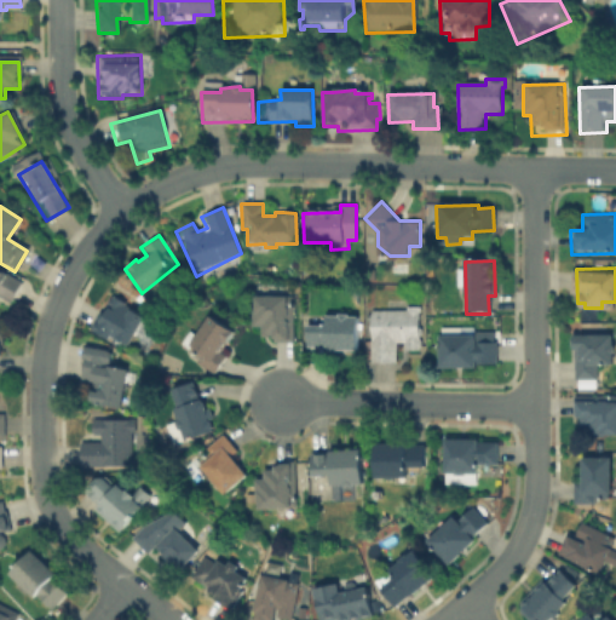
[(0,274),(24,288),(13,306),(0,299),(0,274)]
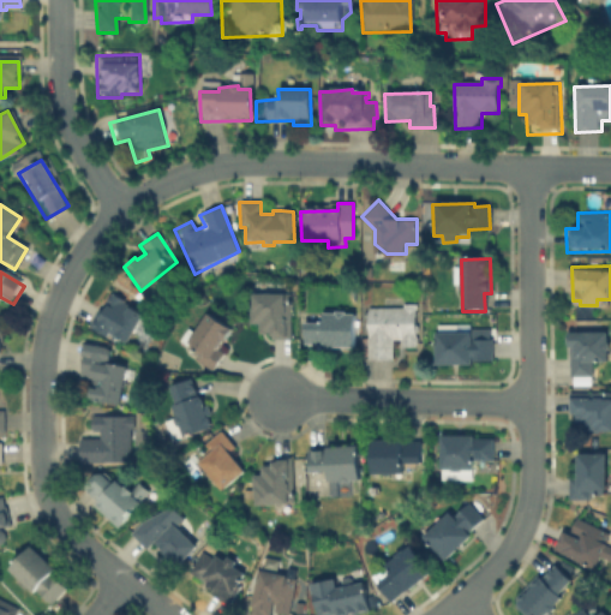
[(123,342),(87,320),(100,303),(105,306),(109,299),(105,297),(112,287),(148,312),(132,340),(126,338),(123,342)]
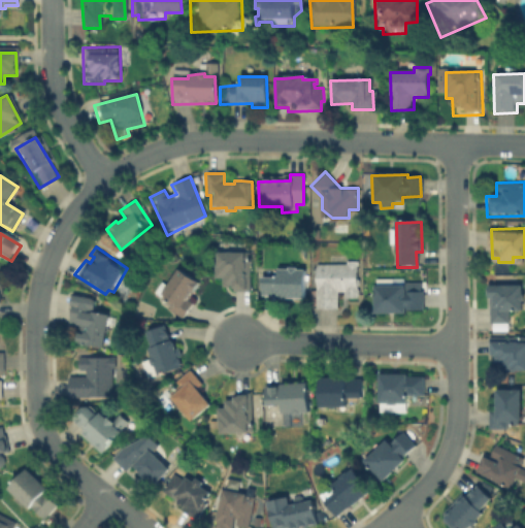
[(251,285),(224,286),(223,273),(216,274),(216,260),(219,260),(219,249),(250,248),(251,285)]
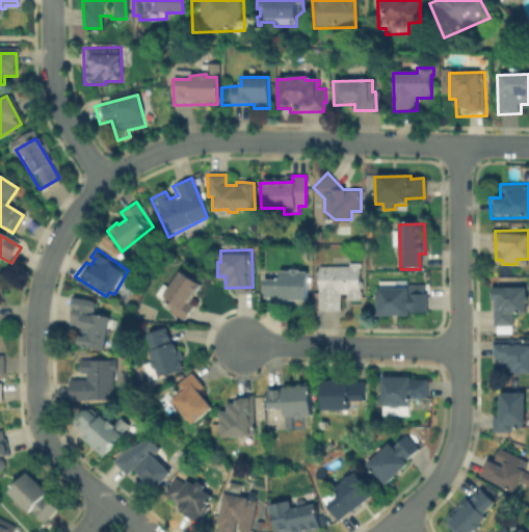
[(319,313),(318,267),(347,266),(347,263),(361,263),(362,301),(346,301),(347,312),(319,313)]
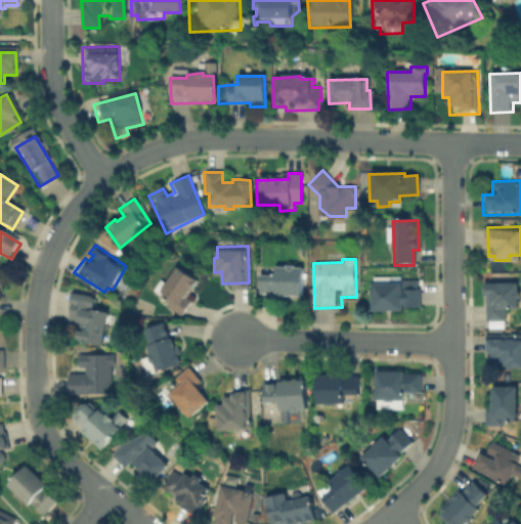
[(185,309),(160,289),(178,262),(196,275),(192,279),(197,282),(192,287),(200,292),(185,309)]
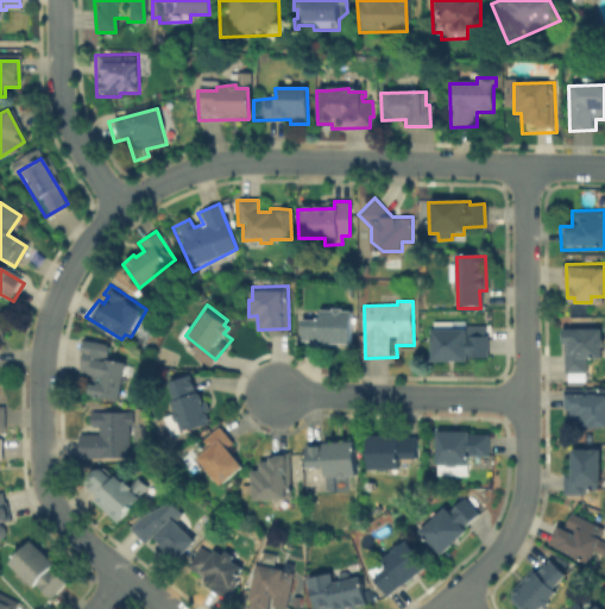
[(353,340),(326,341),(319,340),(319,336),(303,336),(302,314),(321,314),(321,306),(352,305),(353,340)]
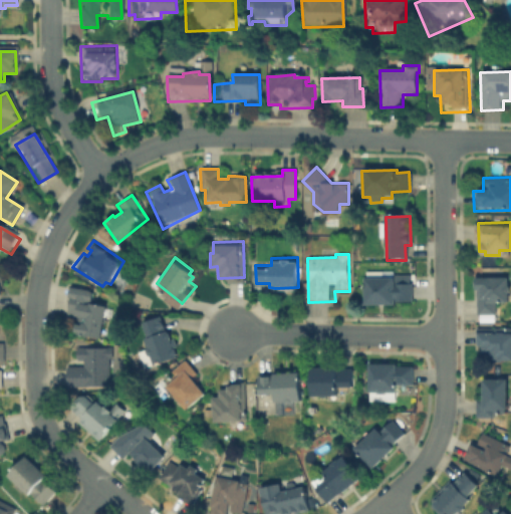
[(364,301),(363,273),(393,273),(393,270),(410,269),(411,299),(364,301)]
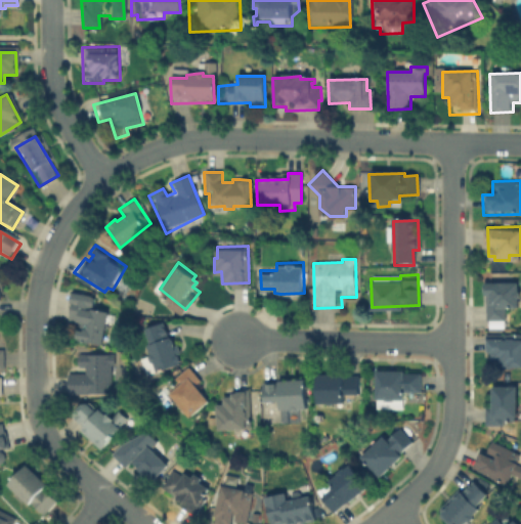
[(487,316),(486,277),(519,277),(520,304),(508,304),(509,316),(487,316)]
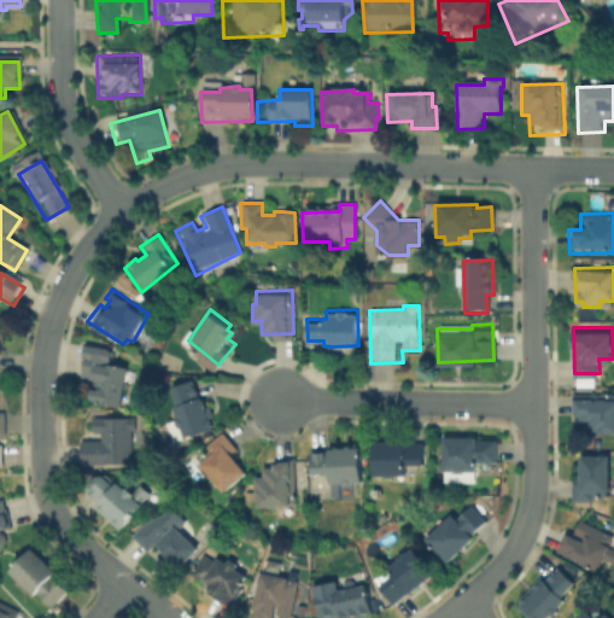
[(124,409),(88,409),(88,380),(81,380),(80,350),(109,349),(109,367),(132,366),(132,382),(123,382),(124,409)]
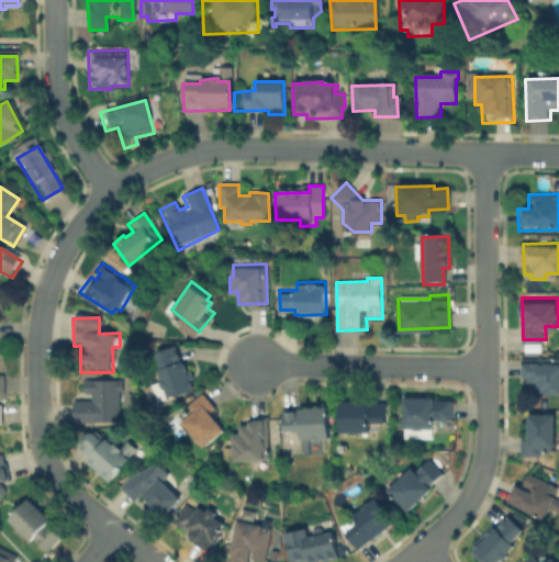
[(167,403),(151,359),(174,348),(193,392),(167,403)]
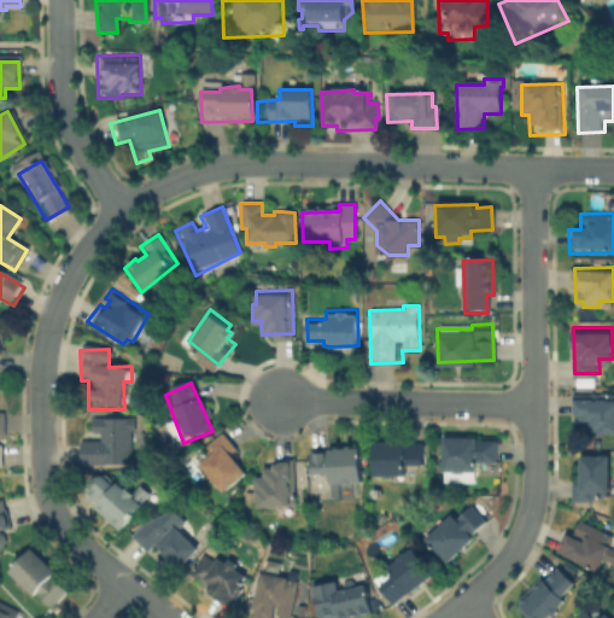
[(613,427),(589,429),(589,420),(577,420),(576,394),(613,392),(613,427)]
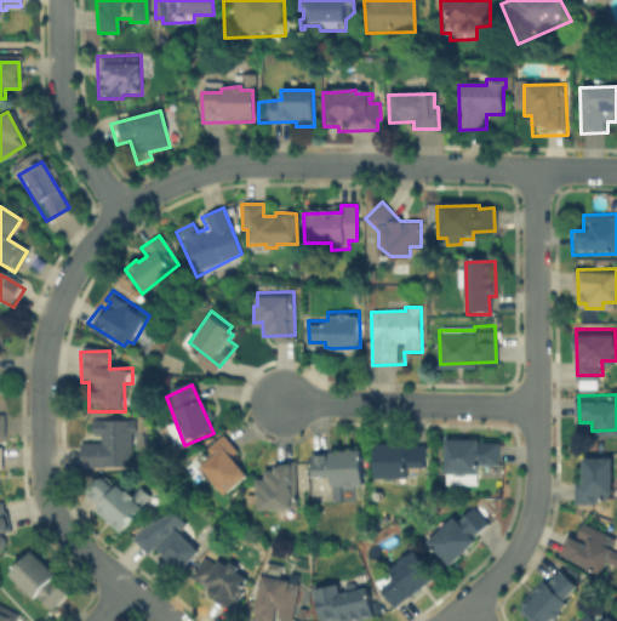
[(131,468),(79,471),(78,444),(98,443),(98,439),(92,440),(91,422),(133,421),(133,433),(130,433),(131,468)]
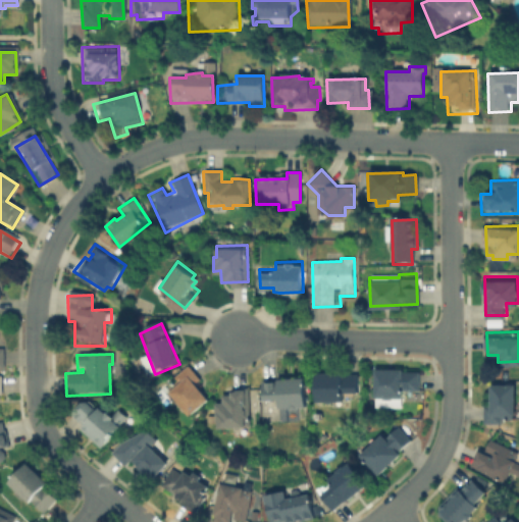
[(190,417),(169,394),(182,383),(175,376),(191,364),(205,378),(198,383),(211,399),(190,417)]
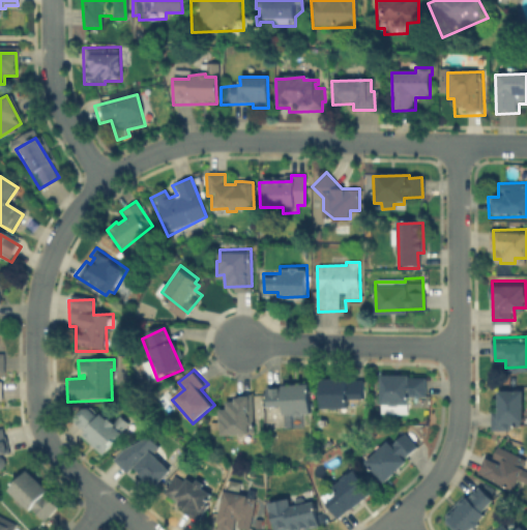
[(428,399),(383,400),(382,372),(428,371),(428,399)]
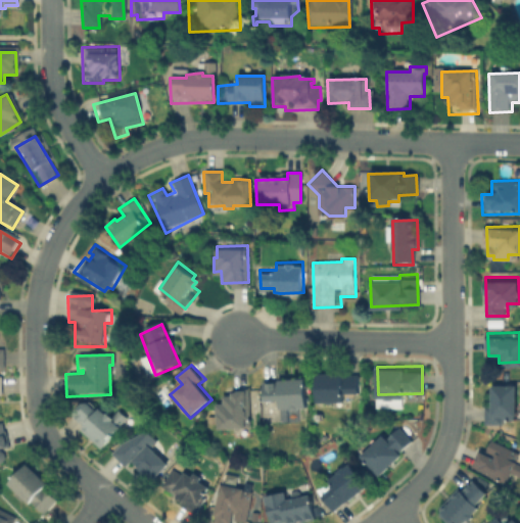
[(345,400),(319,400),(318,371),(361,370),(361,390),(345,390),(345,400)]
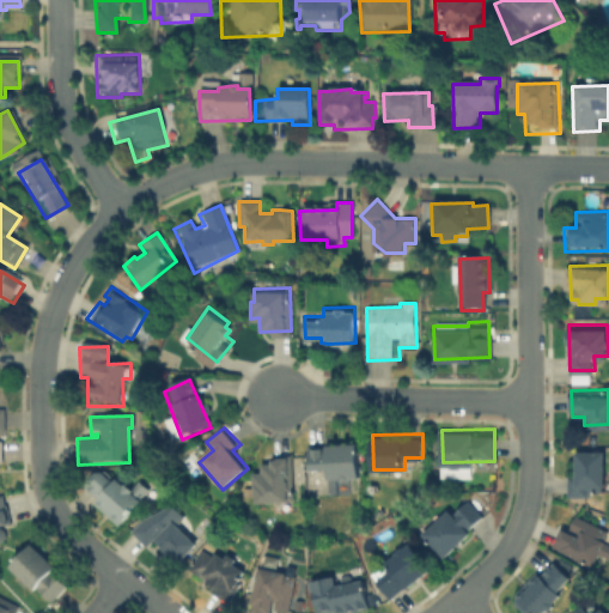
[(360,475),(329,477),(328,466),(309,466),(309,445),(324,444),(324,442),(359,441),(360,475)]
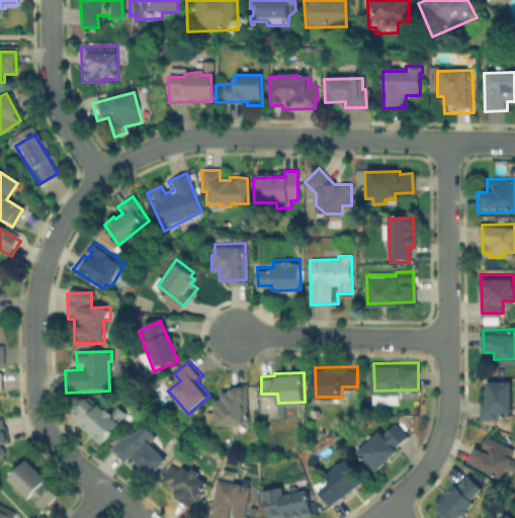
[(217,424),(216,394),(223,394),(223,386),(232,386),(232,383),(236,383),(236,380),(245,379),(245,377),(249,376),(250,423),(217,424)]
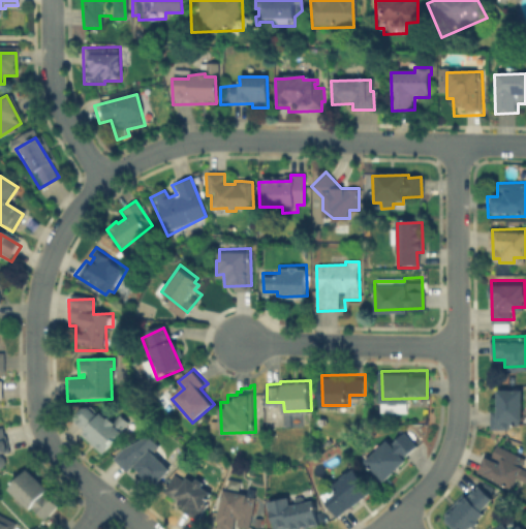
[(489,431),(489,413),(496,412),(495,393),(523,393),(524,424),(512,425),(512,430),(489,431)]
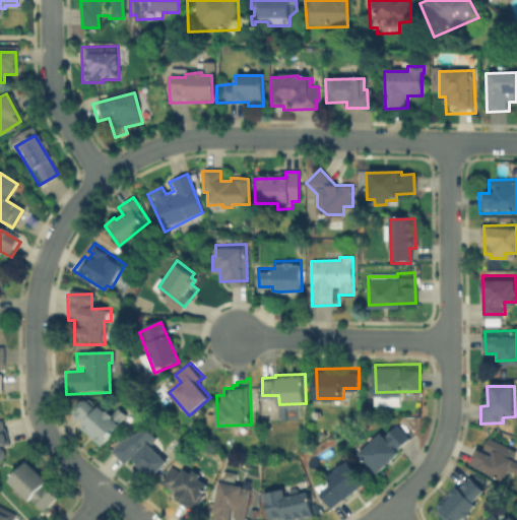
[(100,449),(67,416),(84,399),(95,410),(99,408),(120,428),(100,449)]
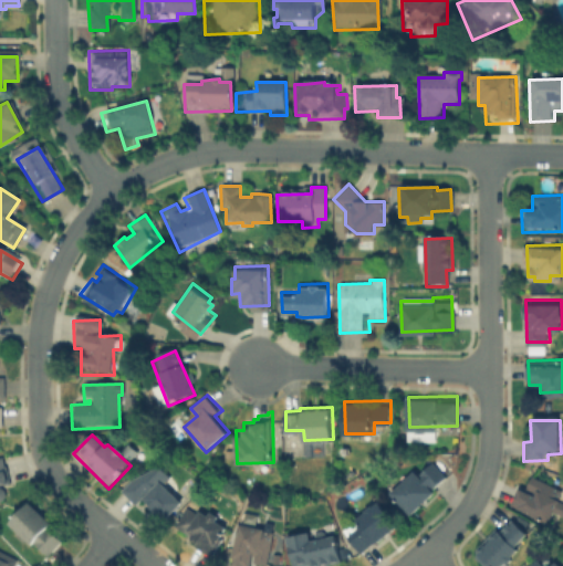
[(168,521),(144,498),(136,504),(123,490),(157,460),(173,477),(165,484),(186,502),(168,521)]
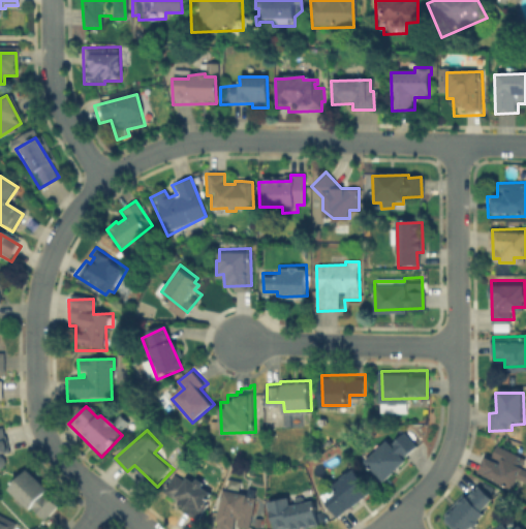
[(384,481),(364,463),(388,440),(393,443),(405,431),(418,443),(406,456),(409,459),(384,481)]
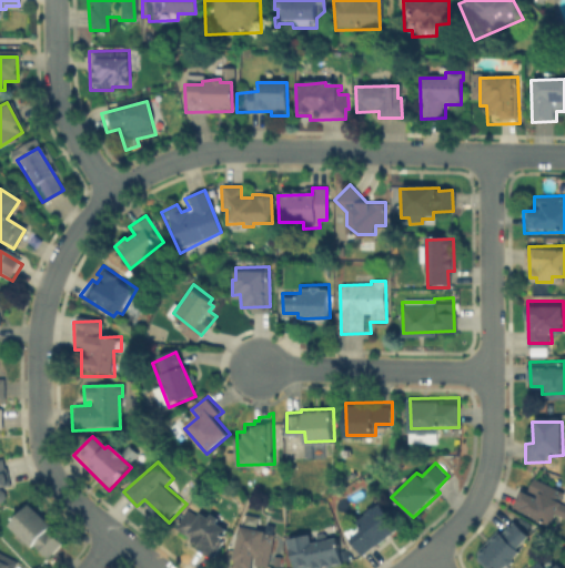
[(564,505),(553,529),(510,506),(517,489),(526,494),(533,479),(538,483),(545,469),(564,480),(564,505)]
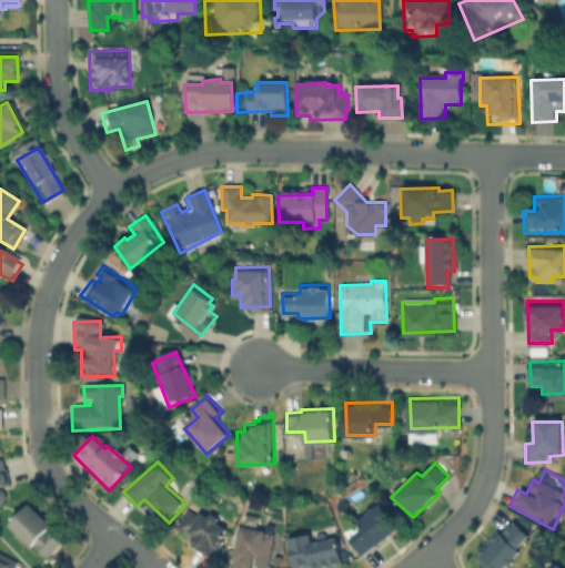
[(215,554),(174,523),(189,504),(200,510),(203,507),(210,511),(213,508),(222,514),(220,518),(234,528),(215,554)]
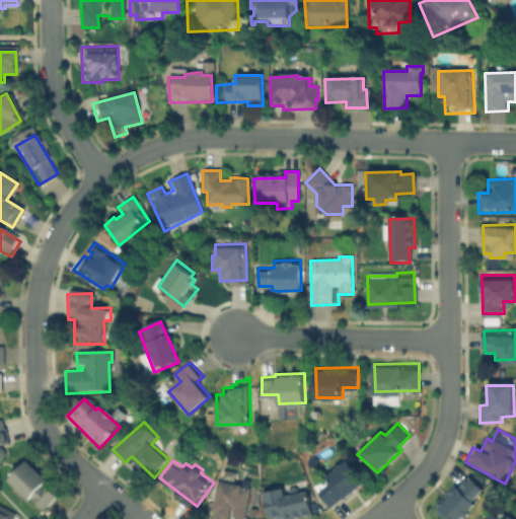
[(40,514),(5,479),(23,461),(48,485),(44,488),(54,500),(40,514)]
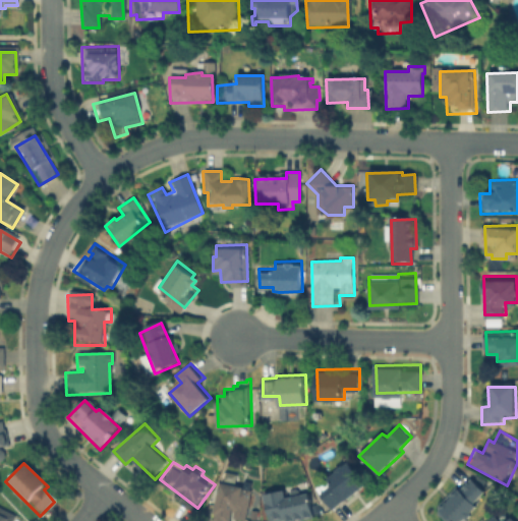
[(331,511),(320,498),(332,488),(326,481),(347,465),(364,487),(343,505),(341,503),(331,511)]
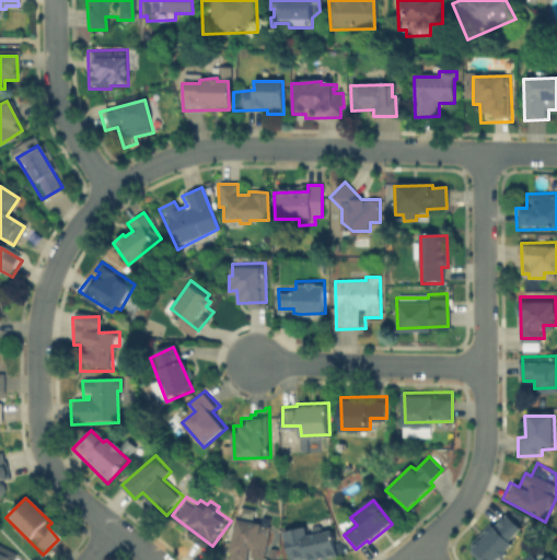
[(497,559),(484,559),(471,547),(474,544),(471,540),(492,518),(497,523),(508,511),(523,526),(511,538),(515,543),(497,559)]
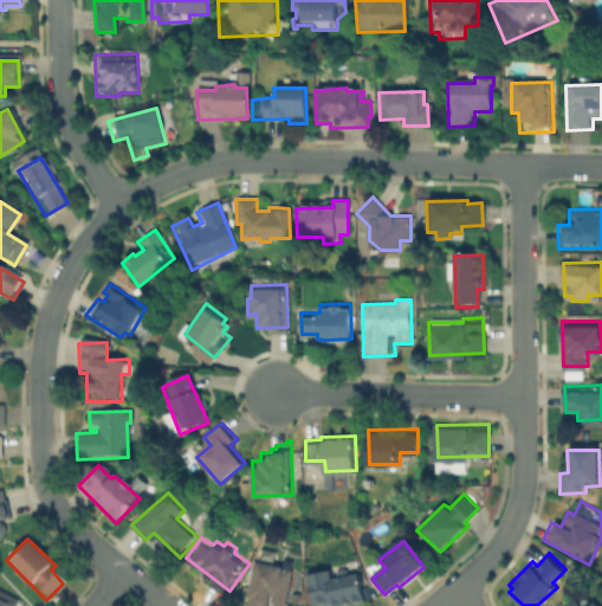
[(265,605),(260,605),(241,600),(254,559),(292,568),(282,603),(269,598),(265,605)]
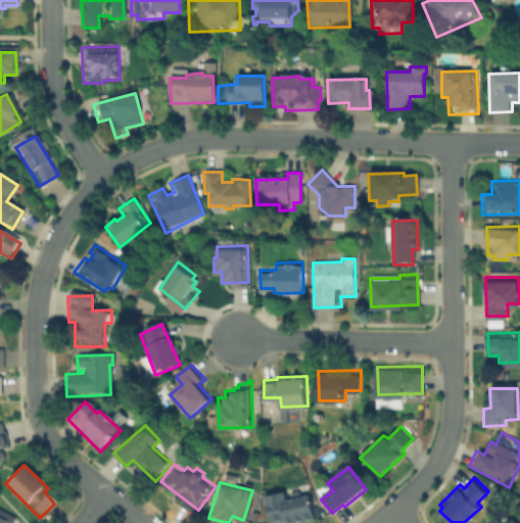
[(271,522),(265,495),(285,490),(287,500),(309,494),(315,518),(294,522),(285,522),(285,520),(271,522)]
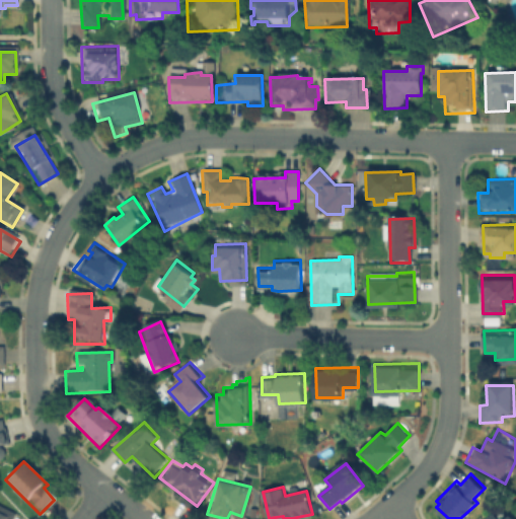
[(0,508),(14,516),(12,518),(0,518),(0,508)]
